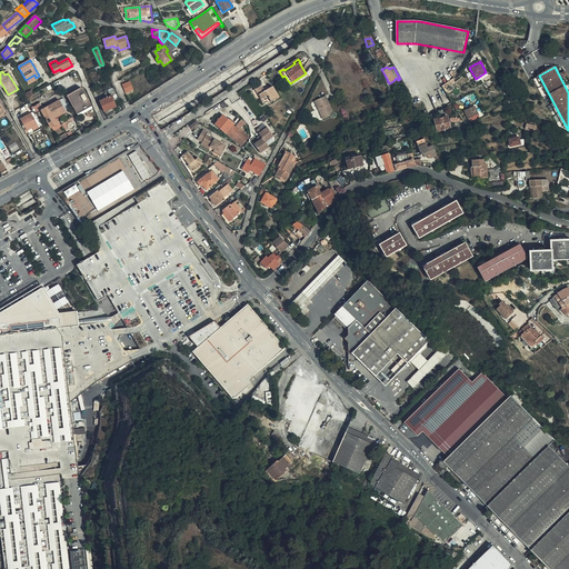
[(488,76),(486,72),(476,79),(476,80),(475,80),(476,82),(488,76)]
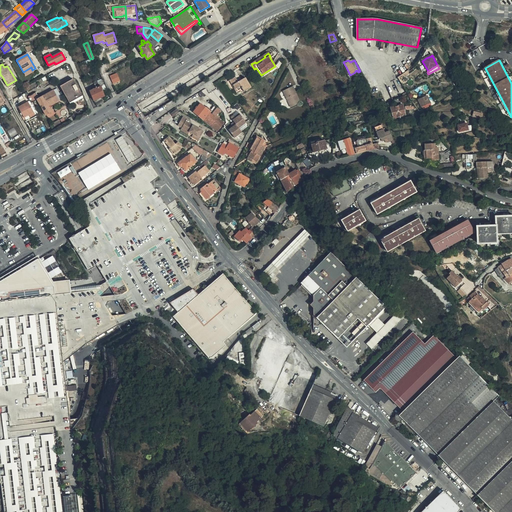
[(31,67),(23,72),(25,76),(33,71),(32,70),(31,67)]
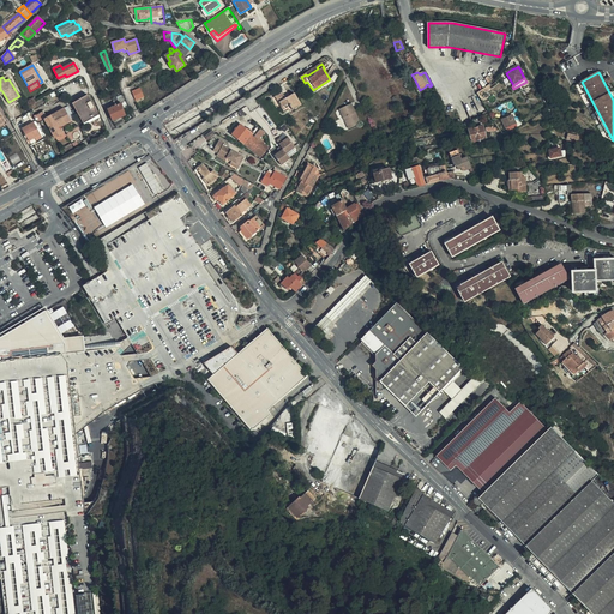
[(144,97),(140,89),(132,91),(136,101),(144,97)]
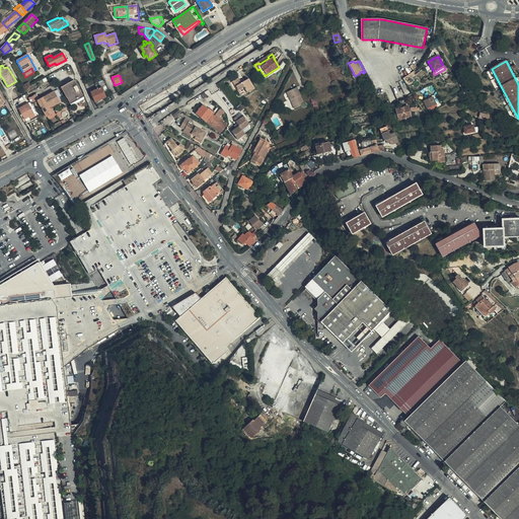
[(246,91),(247,93),(254,89),(249,79),(241,83),(238,78),(232,82),(240,95),(246,91)]
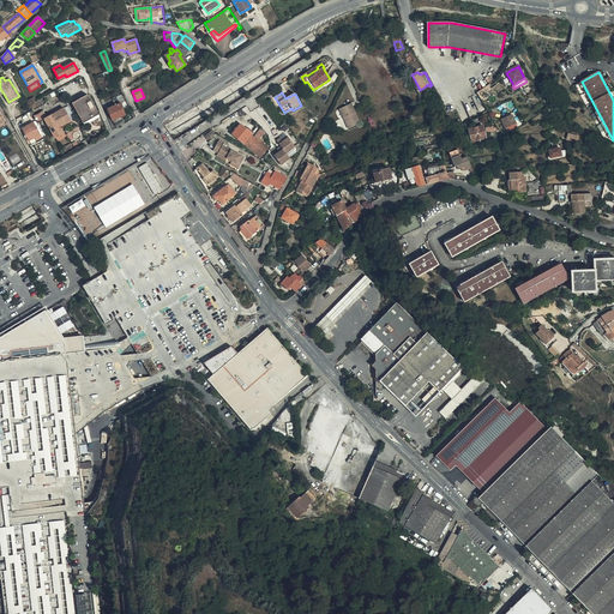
[(72,104),(82,120),(91,115),(92,116),(97,113),(88,95),(72,104)]
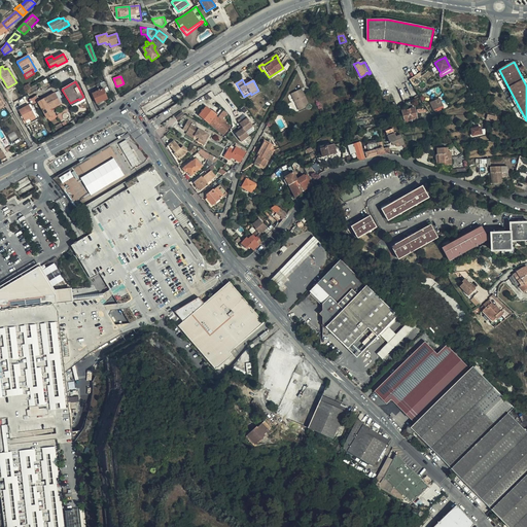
[(107,99),(103,90),(93,94),(97,103),(107,99)]
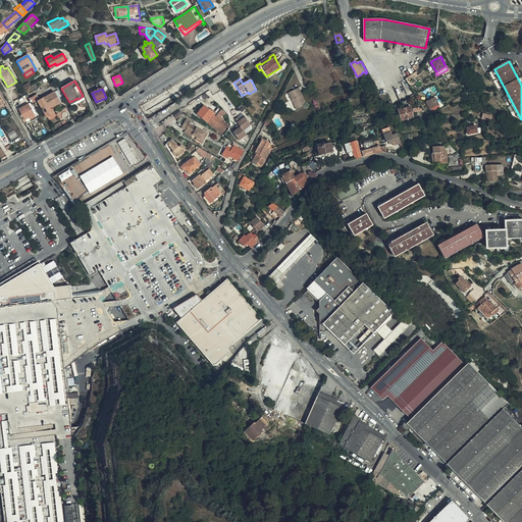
[(289,93),(297,110),(306,105),(299,89),(289,93)]
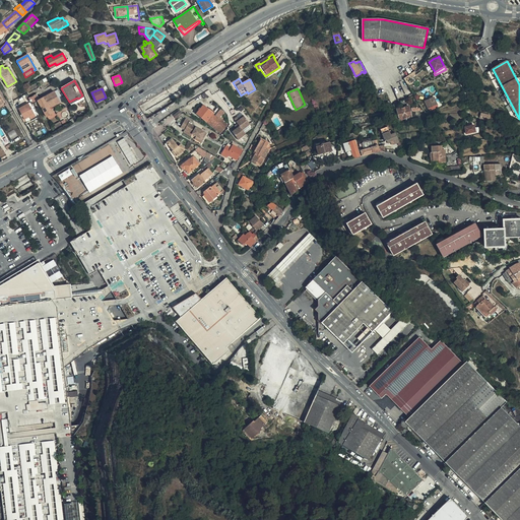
[(54,91),(40,101),(38,102),(41,107),(47,117),(52,114),(50,110),(49,108),(60,102),(54,91)]
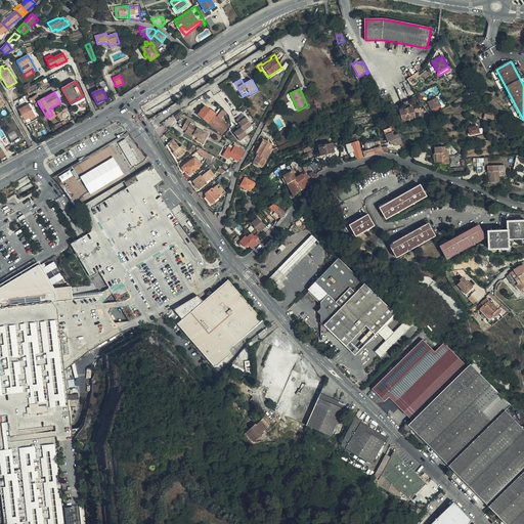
[(36,95),(30,98),(33,104),(37,103),(38,102),(40,101),(36,95)]
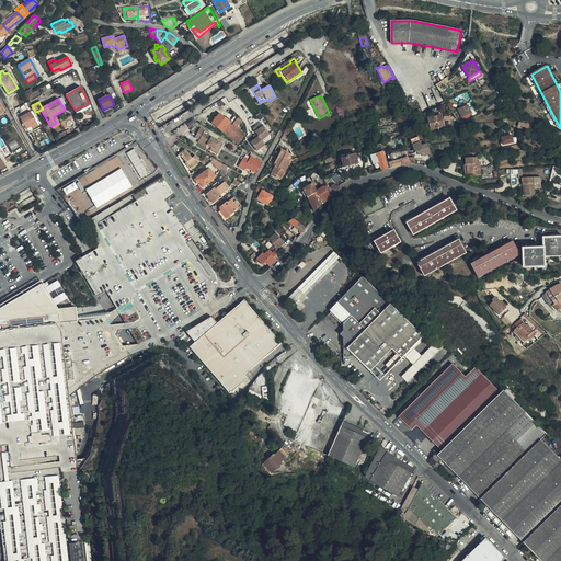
[(83,105),(75,110),(77,113),(90,105),(89,103),(84,106),(83,105)]
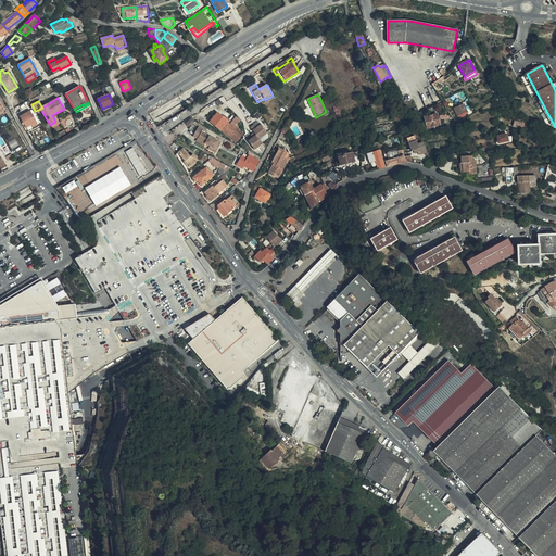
[(468,114),(464,104),(455,109),(458,117),(468,114)]
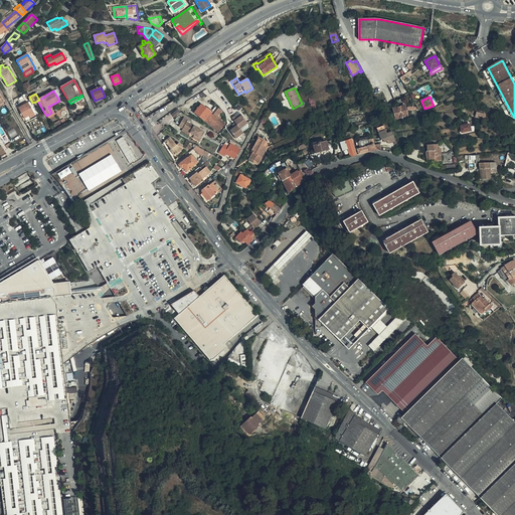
[(60,103),(59,101),(48,107),(49,109),(60,103)]
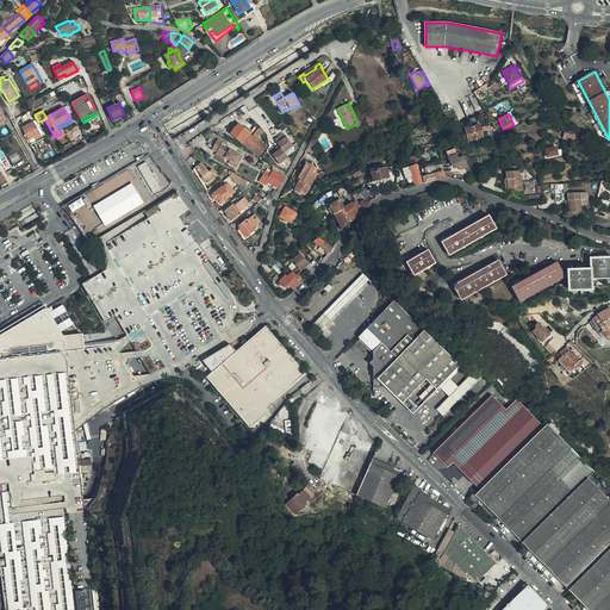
[(29,141),(35,137),(41,135),(33,122),(22,128),(29,141)]
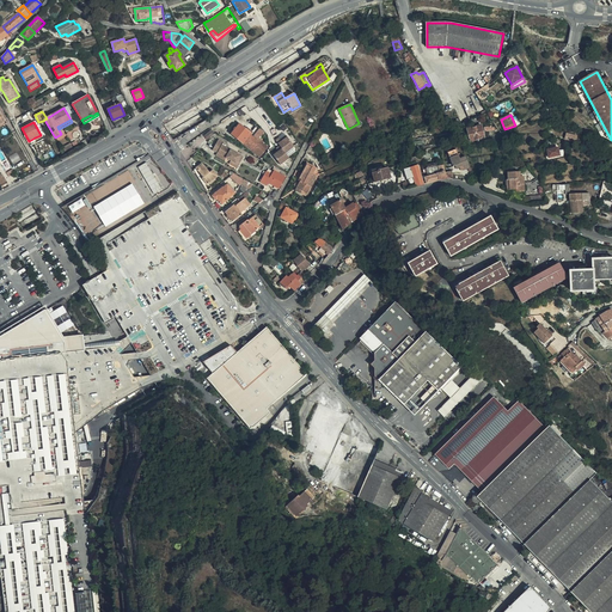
[(257,139),(251,134),(239,124),(237,128),(236,127),(230,133),(259,157),(261,155),(262,157),(267,151),(265,150),(268,147),(257,139)]
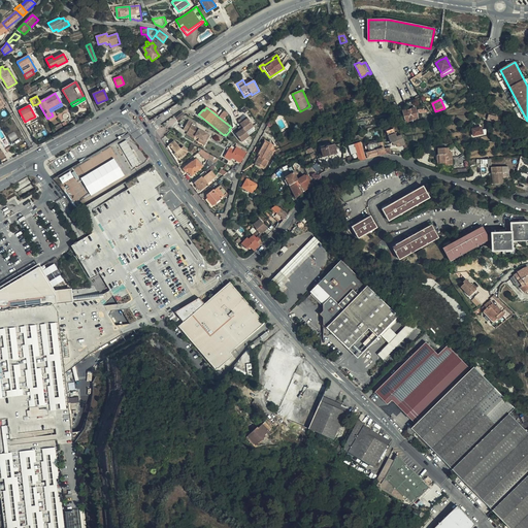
[(406,123),(418,119),(416,108),(403,111),(406,123)]
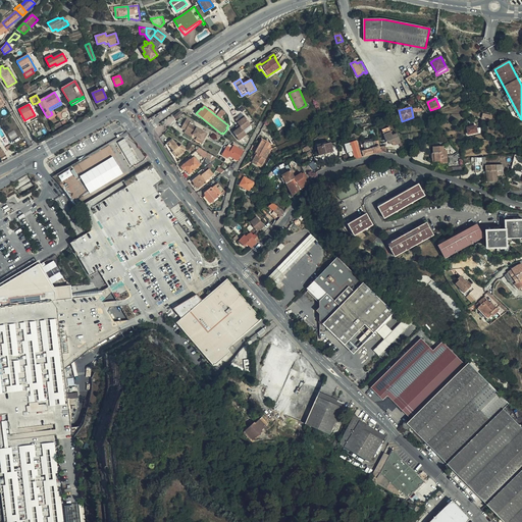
[(218,108),(218,109),(214,114),(219,118),(224,113),(218,108)]
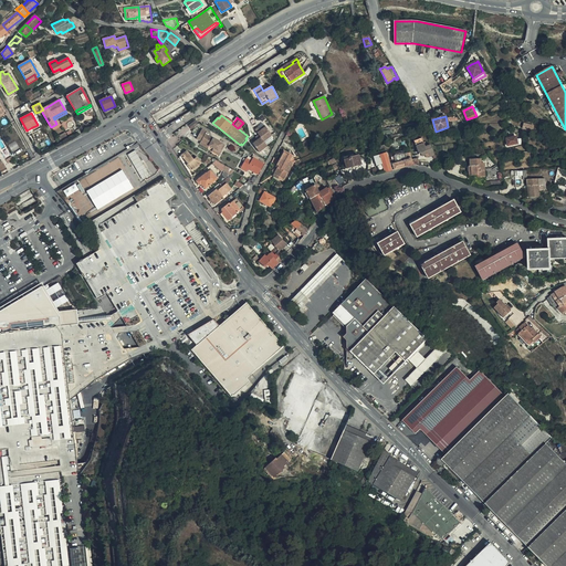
[(272,136),(266,128),(262,132),(261,129),(260,128),(255,130),(260,136),(257,138),(259,140),(260,142),(255,146),(261,153),(268,147),(264,143),(272,136)]
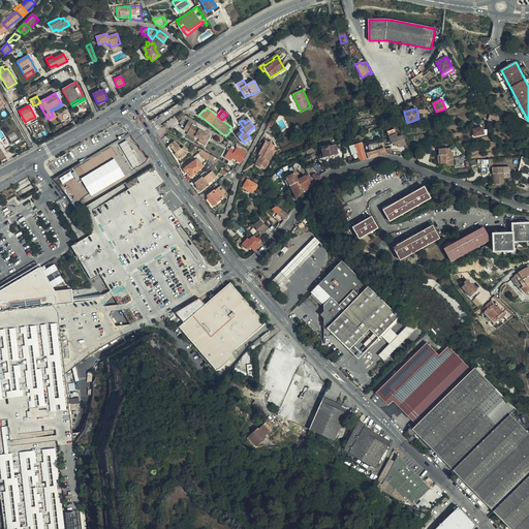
[(205,146),(211,136),(192,126),(193,124),(189,121),(184,130),(188,132),(195,137),(199,139),(198,142),(205,146)]
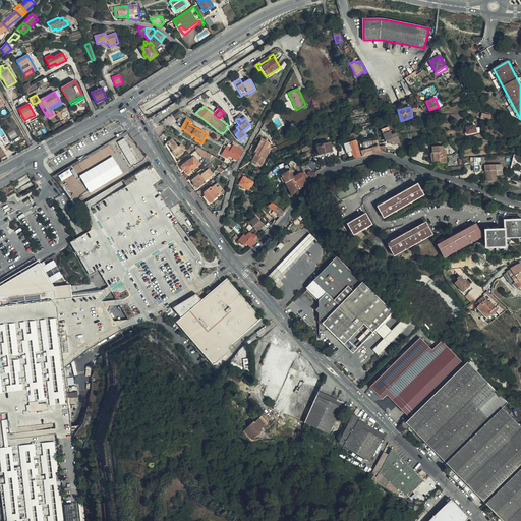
[(388,143),(392,143),(393,142),(394,145),(400,142),(396,133),(391,135),(388,127),(381,130),(385,141),(387,141),(388,143)]
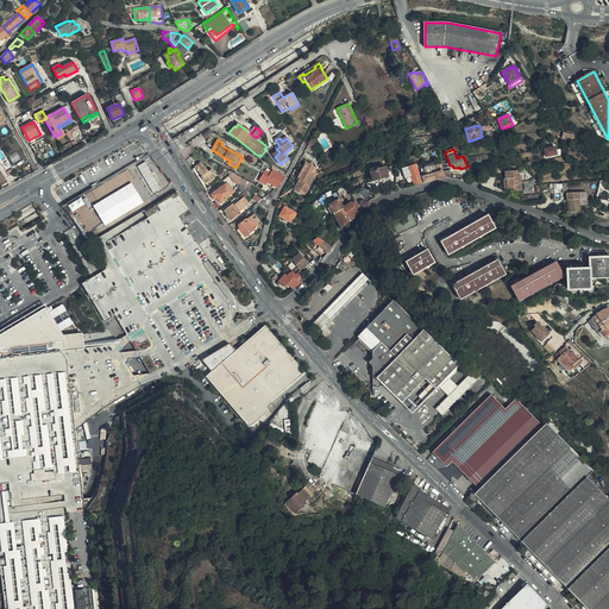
[(89,189),(88,190),(92,199),(113,186),(118,193),(143,177),(146,176),(159,167),(149,154),(110,177),(89,189)]
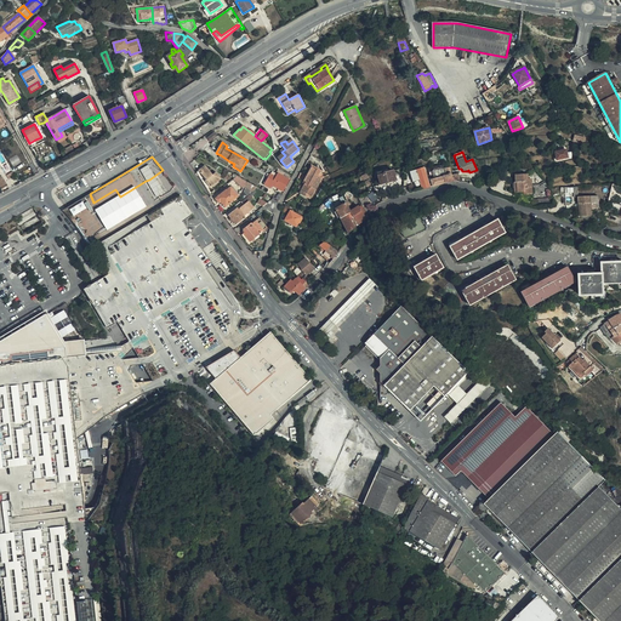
[(198,175),(208,191),(221,180),(216,172),(214,176),(206,167),(198,175)]
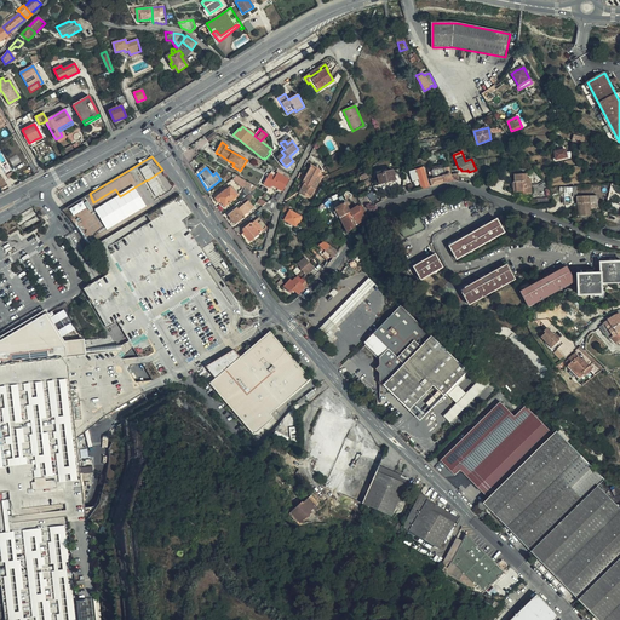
[(305,183),(300,191),(311,196),(321,178),(317,177),(320,172),(311,167),(304,182),(305,183)]
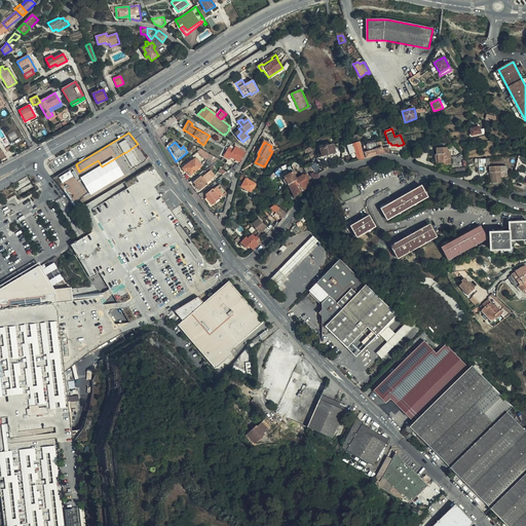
[(377,155),(383,154),(383,148),(382,146),(381,142),(378,143),(366,145),(367,149),(367,150),(369,149),(369,152),(365,152),(366,158),(377,155)]
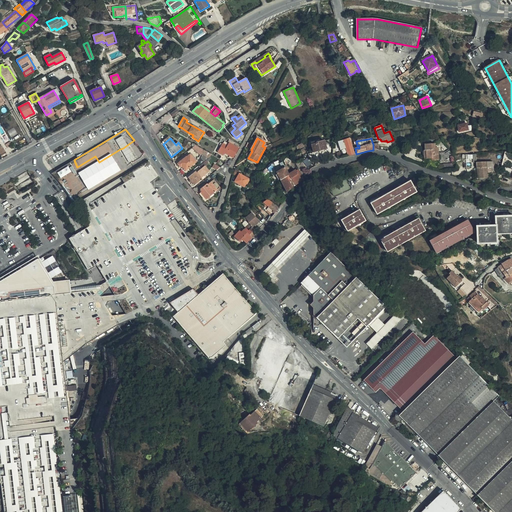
[(347,151),(348,156),(354,154),(349,139),(338,142),(340,150),(346,148),(347,151)]
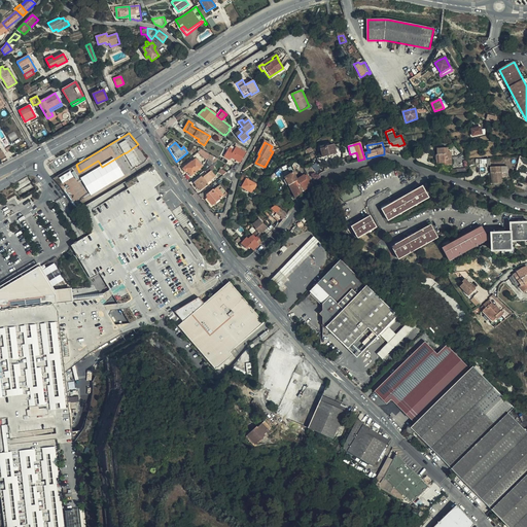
[(321,147),(323,157),(337,154),(335,145),(330,147),(329,145),(321,147)]
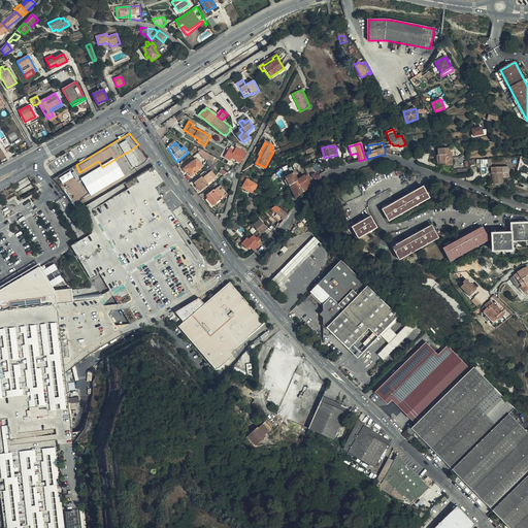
[(312,156),(315,154),(310,146),(306,147),(311,158),(312,156)]
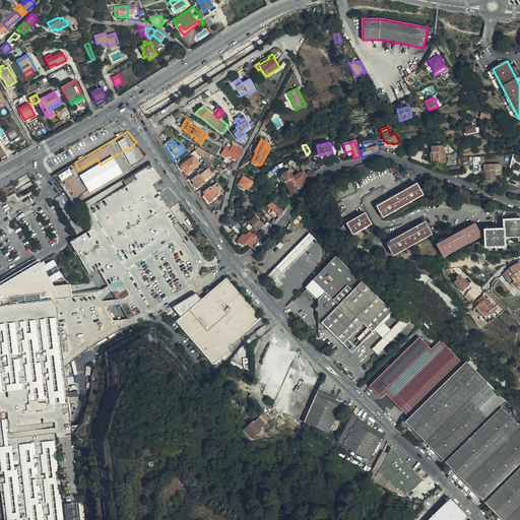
[(230,152),(224,149),(221,155),(226,158),(229,156),(237,160),(242,151),(237,148),(233,146),(232,148),(230,152)]
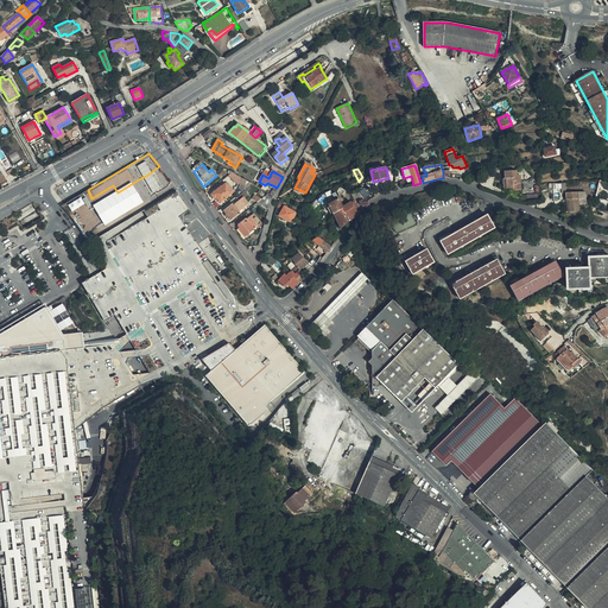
[(531,190),(538,185),(534,179),(529,183),(520,183),(520,176),(517,176),(517,171),(505,172),(505,178),(506,178),(507,189),(512,189),(513,191),(531,190)]
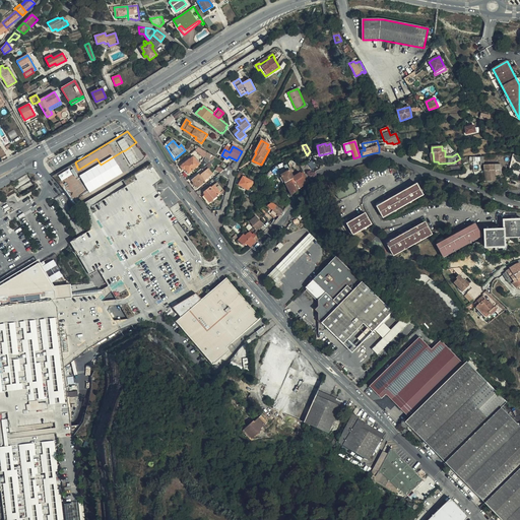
[(209,154),(198,147),(196,150),(195,150),(206,166),(210,161),(206,157),(209,154)]
